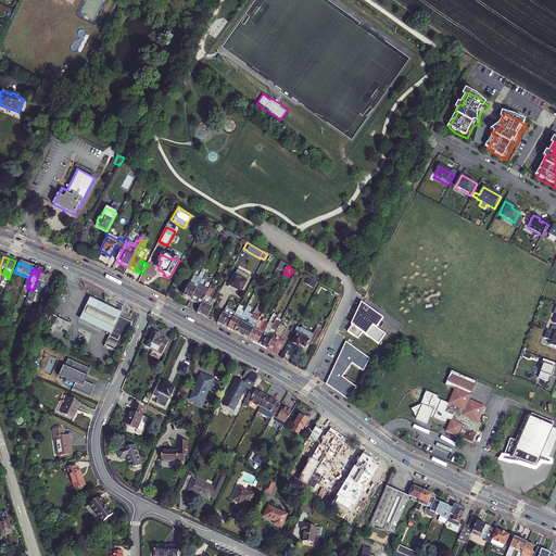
[(194,280),(192,279),(182,297),(190,301),(196,290),(206,270),(203,269),(199,277),(197,276),(194,280)]
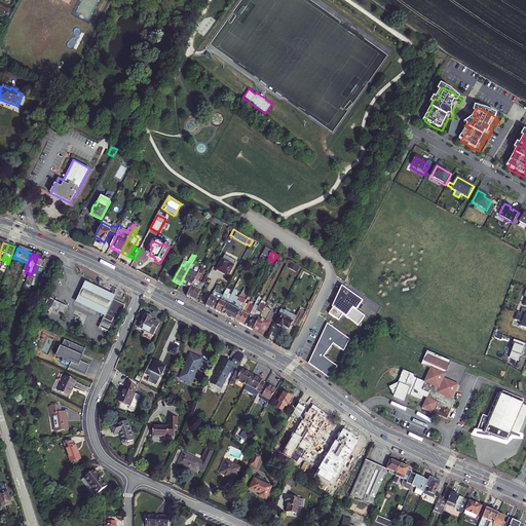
[(31,274),(28,273),(25,284),(34,288),(42,268),(41,268),(45,259),(38,256),(31,274)]
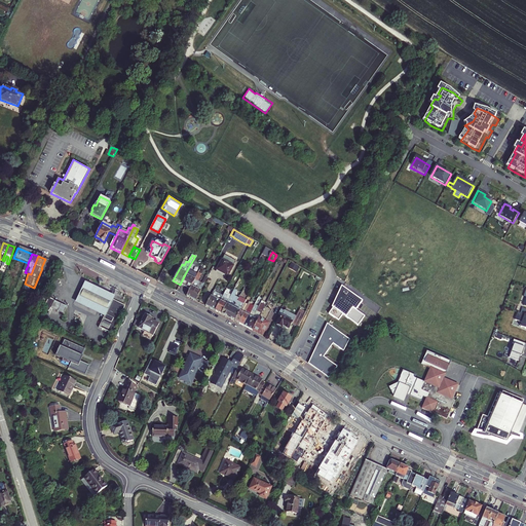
[(228,277),(236,262),(225,256),(218,270),(225,274),(224,275),(228,277)]
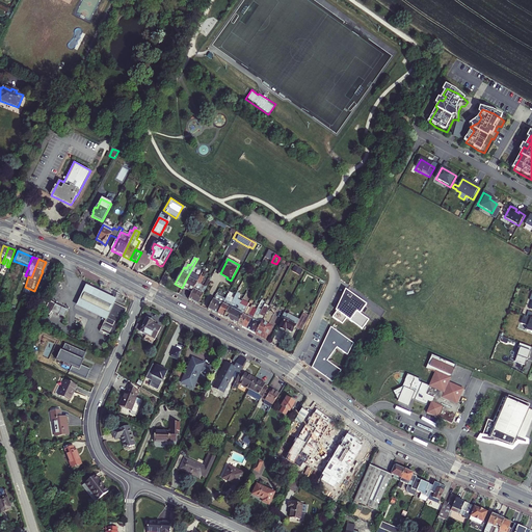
[(295,265),(292,271),(299,275),(302,269),(295,265)]
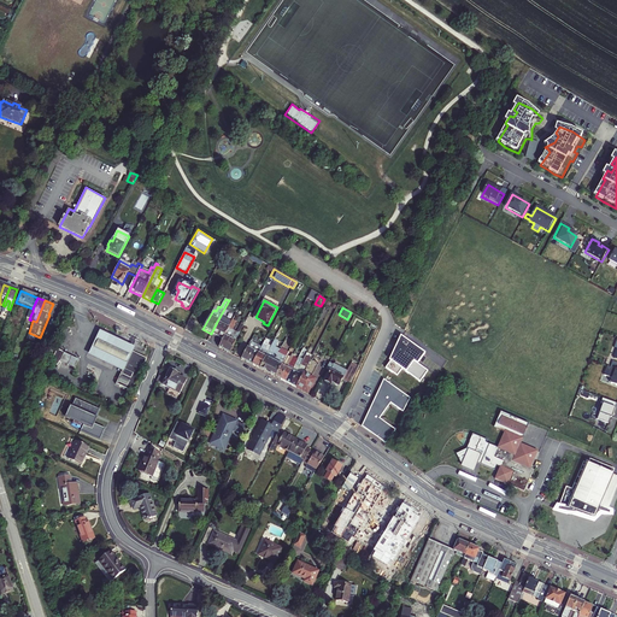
[(194,323),(189,321),(184,330),(189,333),(194,323)]
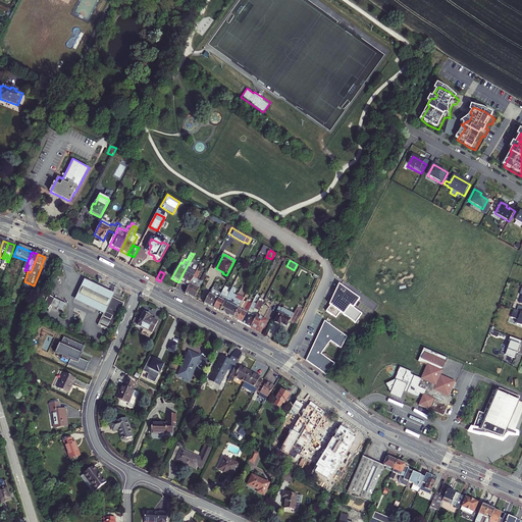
[(192,281),(194,277),(184,272),(178,282),(189,288),(190,284),(192,281)]
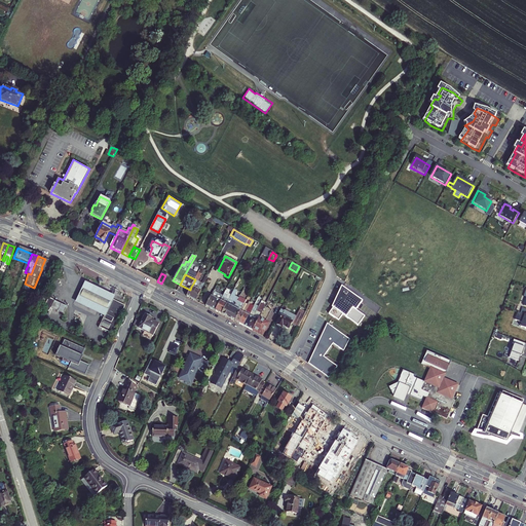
[(186,297),(191,299),(196,289),(199,283),(197,282),(200,276),(197,274),(195,279),(193,284),(191,287),(190,290),(186,297)]
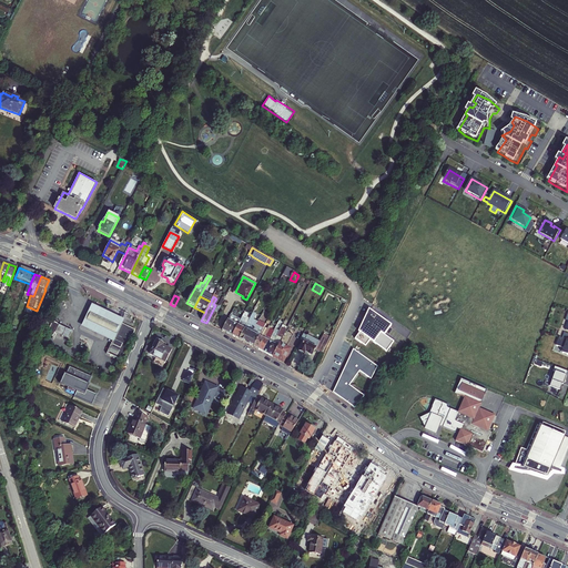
[(113,342),(122,324),(124,320),(93,304),(82,326),(113,342)]
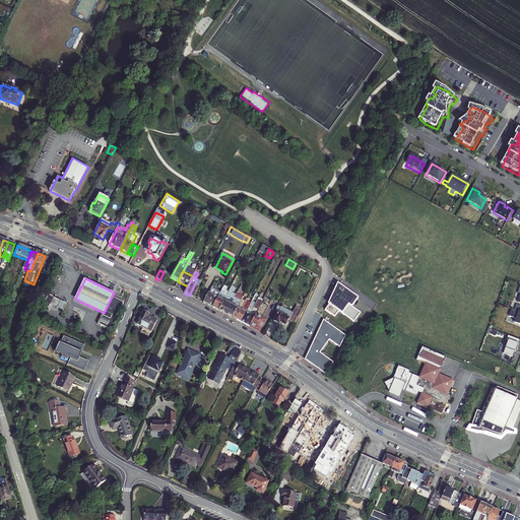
[(194,285),(189,296),(194,299),(202,282),(197,279),(194,285)]
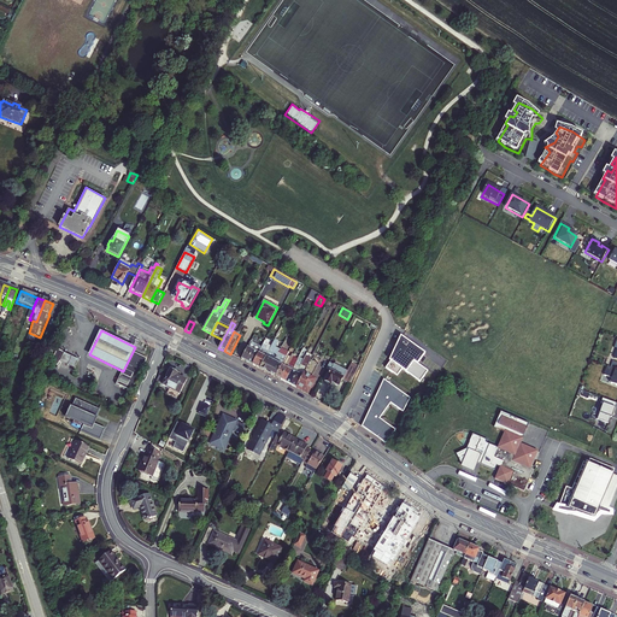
[(395,346),(385,369),(397,377),(401,370),(419,383),(427,372),(415,364),(417,362),(418,363),(424,354),(400,338),(395,346)]
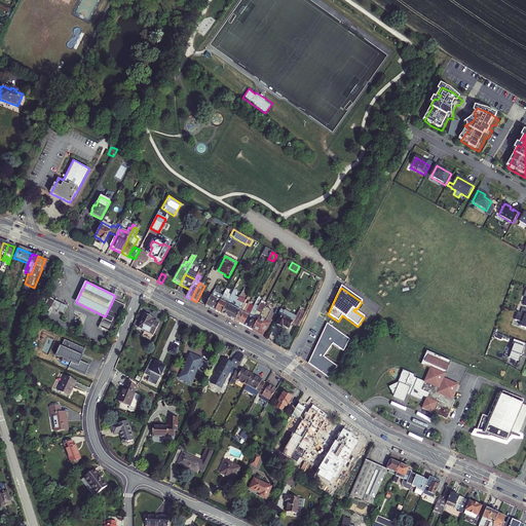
[(223,296),(221,301),(216,311),(222,314),(227,304),(224,303),(226,301),(229,296),(228,296),(231,291),(227,289),(223,296)]
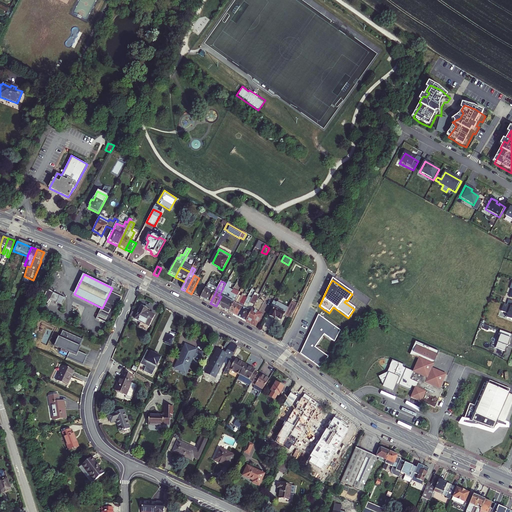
[(228,283),(221,296),(216,306),(222,310),(233,290),(231,289),(233,285),(231,284),(228,283)]
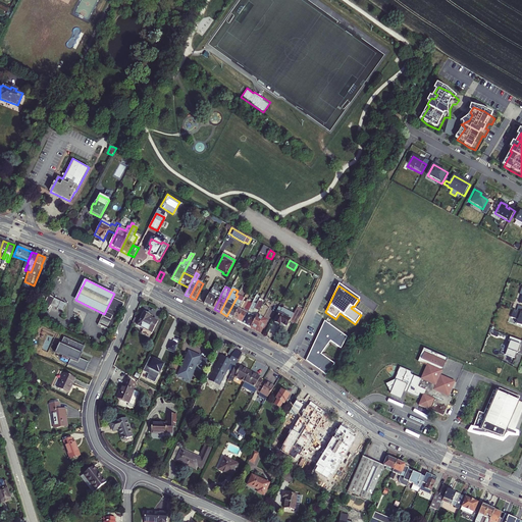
[(212,290),(204,305),(214,309),(219,299),(221,294),(212,290)]
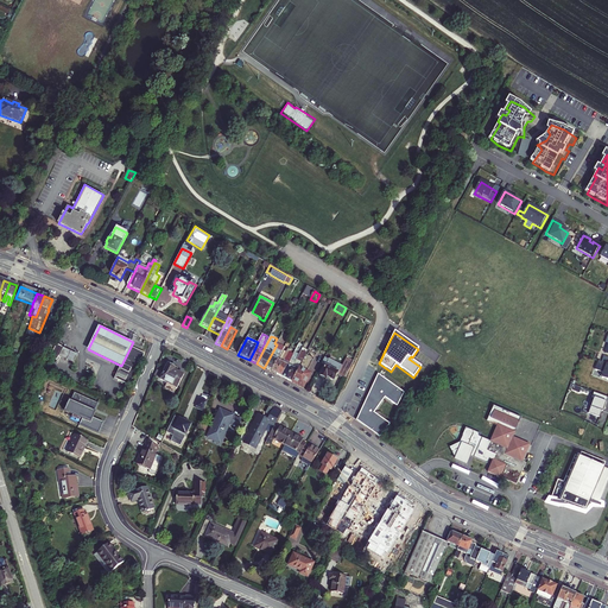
[(50,356),(57,360),(63,347),(56,344),(50,356)]
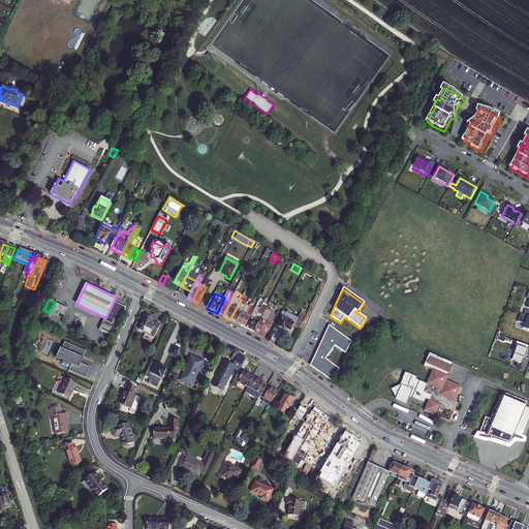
[(237,323),(247,303),(241,300),(229,320),(237,323)]
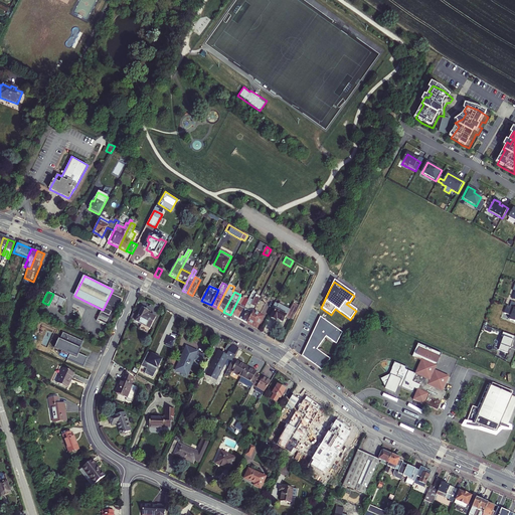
[(110,326),(123,299),(111,294),(103,310),(98,320),(110,326)]
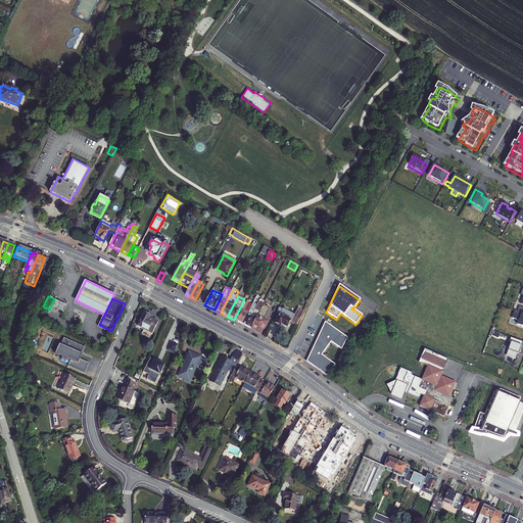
[(245,298),(244,299),(234,320),(238,323),(246,307),(244,306),(247,299),(245,298)]
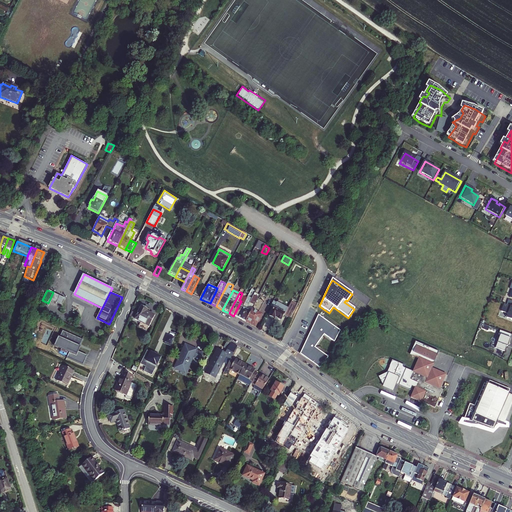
[(62,305),(66,298),(54,293),(50,300),(62,305)]
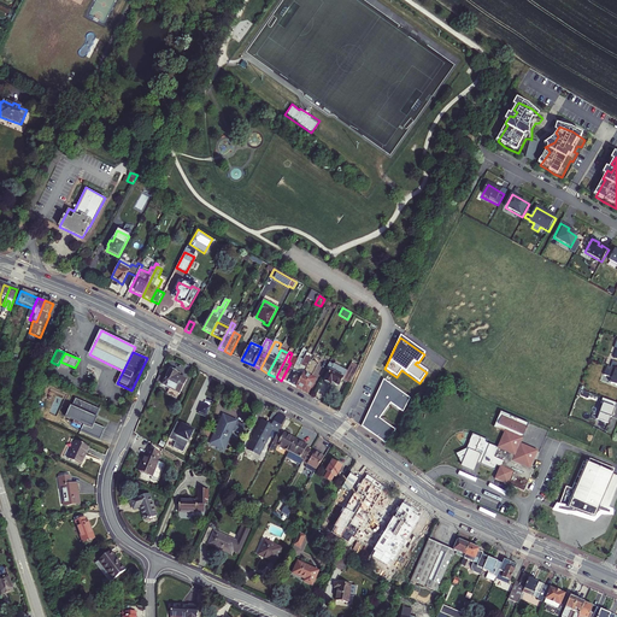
[(291,363),(281,381),(286,383),(297,362),(299,357),(295,354),(291,363)]
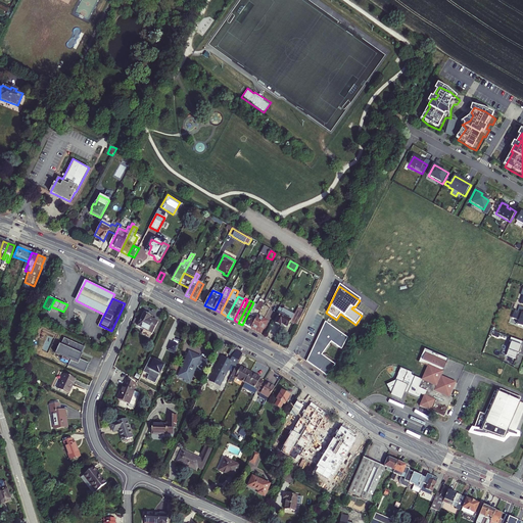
[(251,329),(257,317),(258,315),(260,312),(264,304),(265,304),(259,301),(258,304),(257,306),(254,313),(246,327),(251,329)]
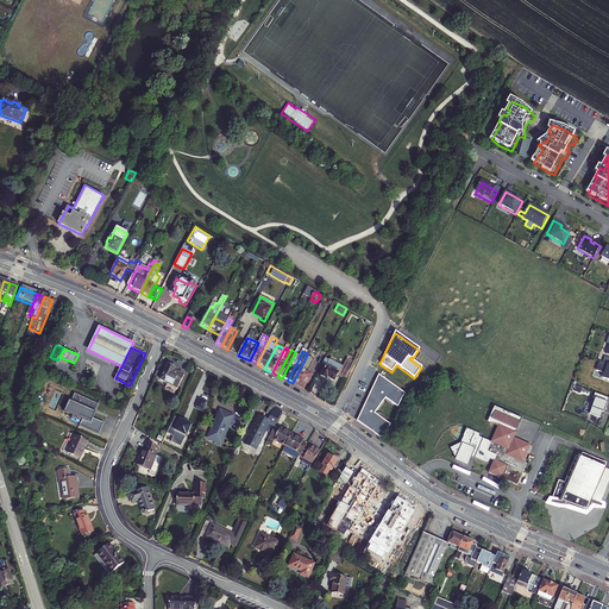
[(282,378),(287,381),(296,364),(300,357),(301,355),(295,352),(293,357),(282,378)]
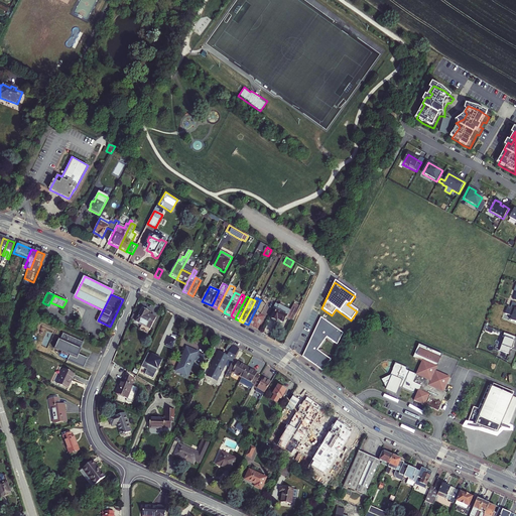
[(255,310),(254,312),(248,325),(258,331),(264,318),(261,316),(267,304),(260,300),(257,307),(255,310)]
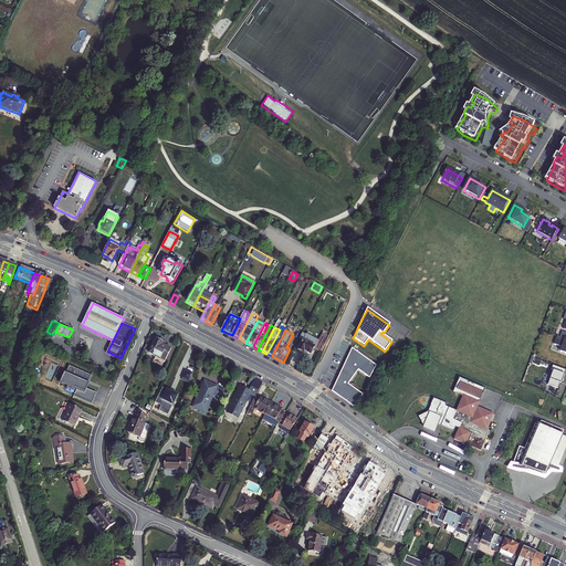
[(303,341),(299,350),(304,354),(305,352),(312,355),(315,349),(322,353),(329,337),(323,334),(320,341),(306,334),(306,335),(303,333),(300,339),(303,341)]
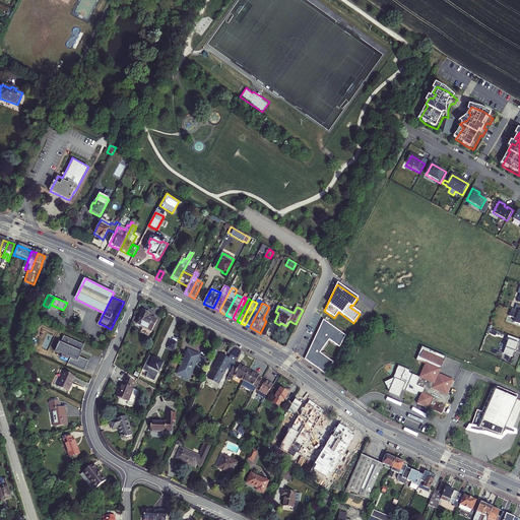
[(519,313),(511,310),(508,318),(515,320),(514,324),(519,326),(519,313)]
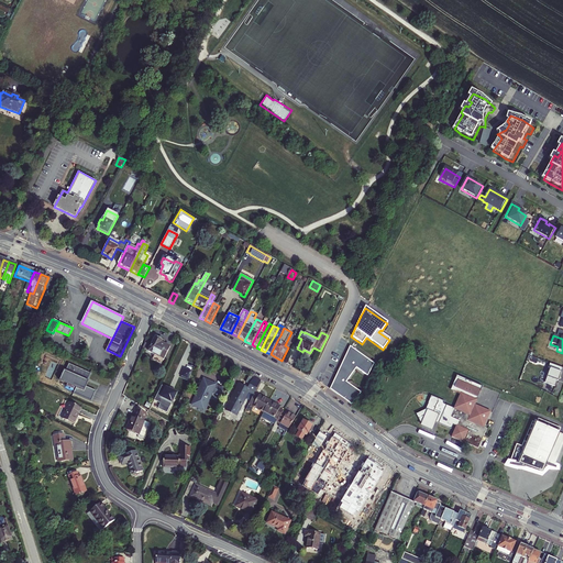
[(147,351),(163,359),(169,348),(163,343),(163,342),(158,340),(155,338),(147,351)]
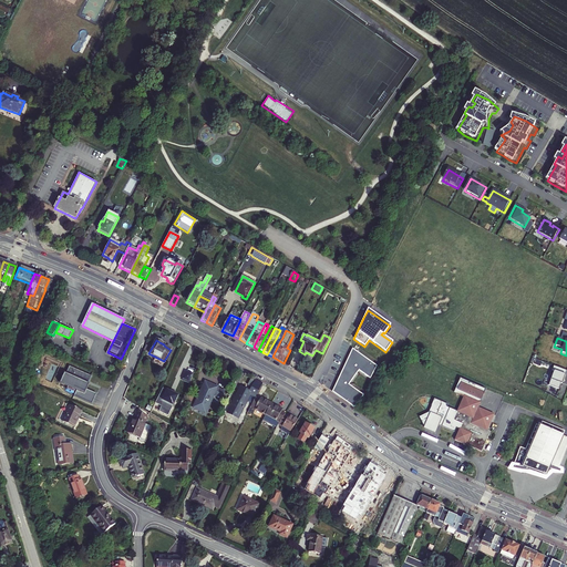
[(352,351),(331,393),(353,410),(363,397),(348,387),(359,372),(370,381),(377,369),(352,351)]
